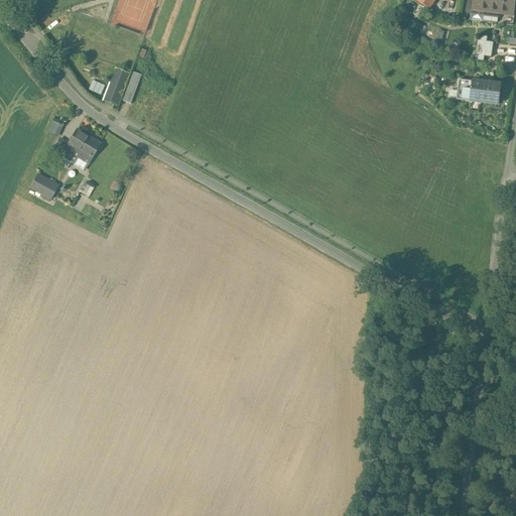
[(414,0),(416,1),(412,7),(425,16),(434,0),(414,0)]
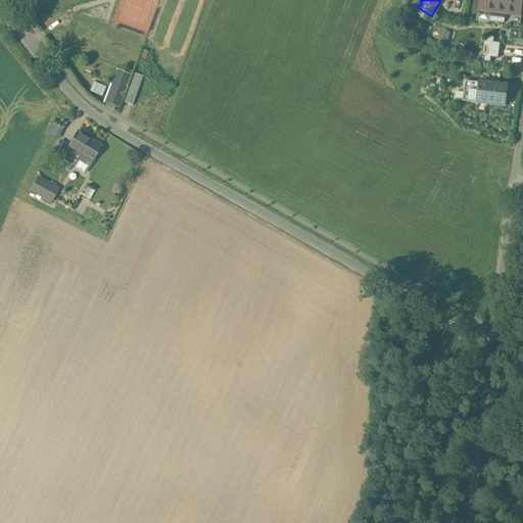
[(504,0),(481,0),(480,9),(503,12),(504,0)]
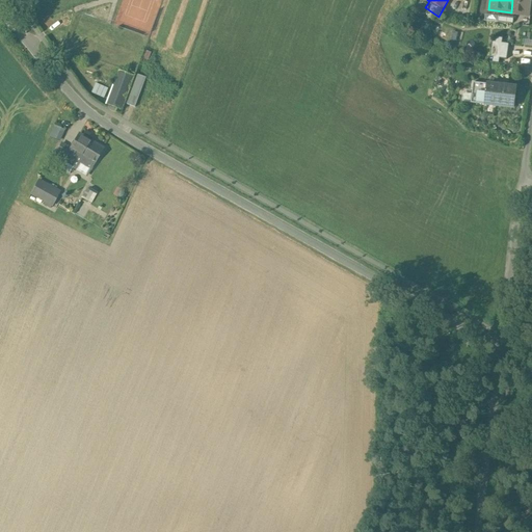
[(529,0),(512,0),(511,12),(528,15),(529,0)]
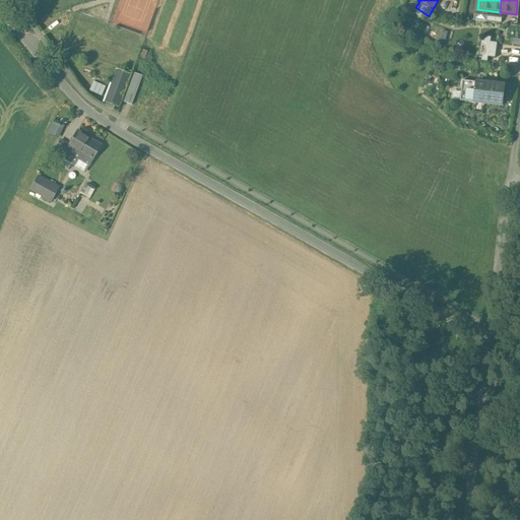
[(499,23),(486,21),(484,34),(497,36),(499,23)]
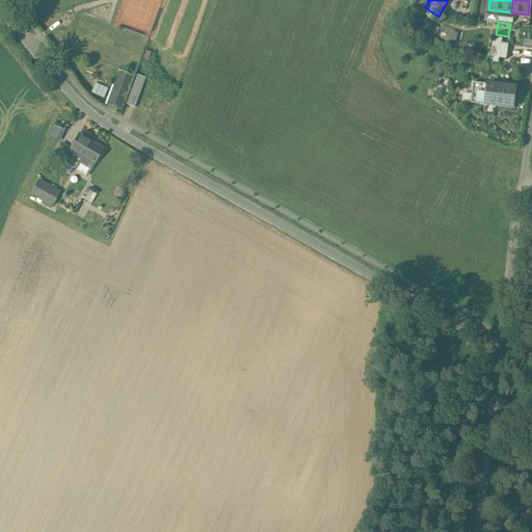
[(508,36),(496,34),(491,63),(504,65),(508,36)]
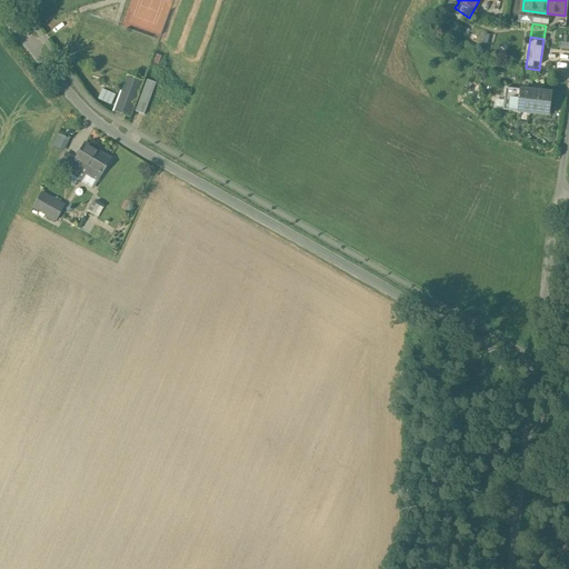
[(128,77),(121,95),(120,95),(113,112),(117,113),(116,116),(123,121),(126,117),(129,118),(143,82),(128,77)]
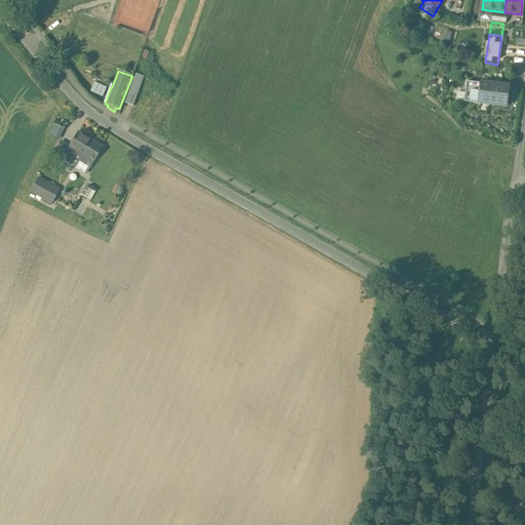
[(135,74),(125,104),(133,107),(144,77),(135,74)]
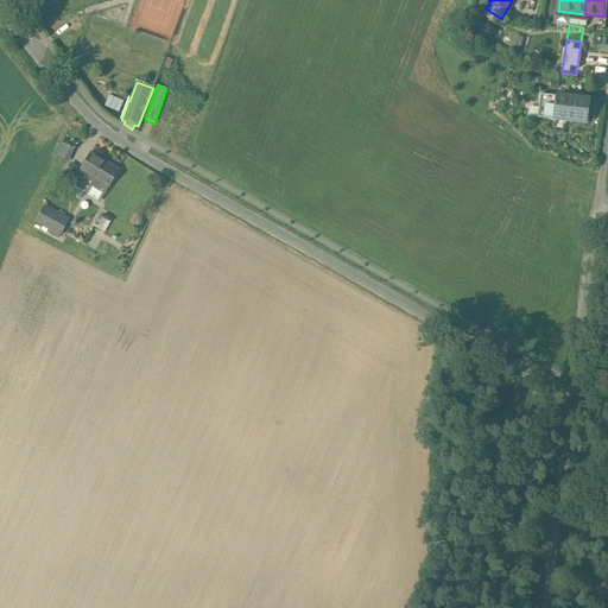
[(112,94),(107,106),(122,112),(126,100),(112,94)]
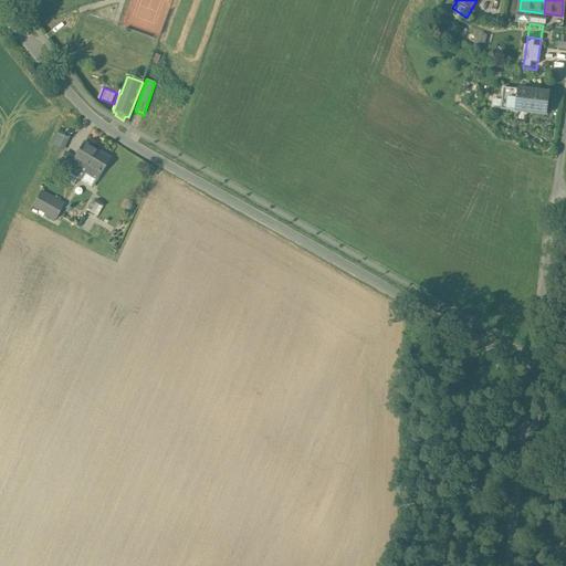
[(548,93),(520,90),(517,112),(546,115),(548,93)]
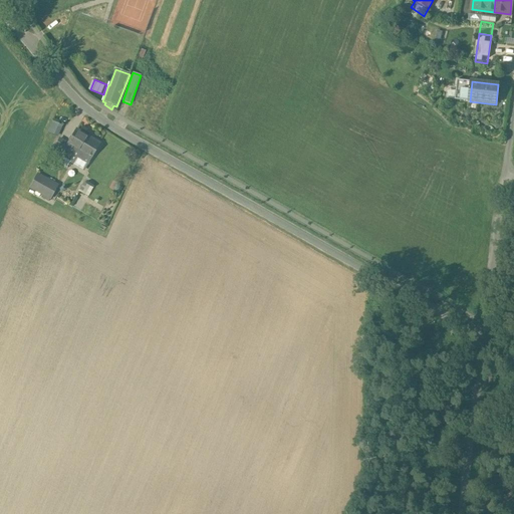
[(60,125),(52,121),(47,133),(55,137),(60,125)]
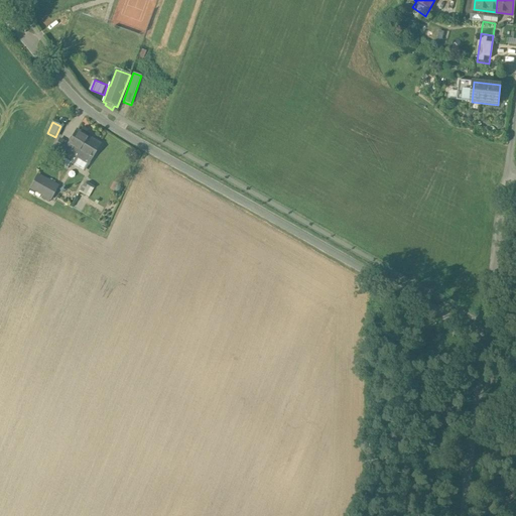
[(76,130),(68,144),(59,140),(51,152),(66,160),(66,159),(74,164),(78,158),(88,165),(100,144),(76,130)]
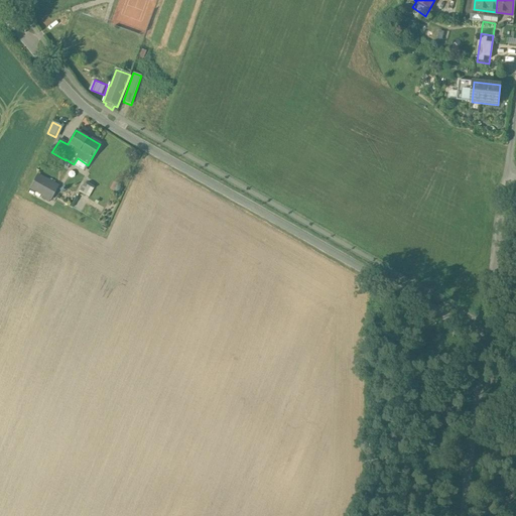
[(57,186),(37,175),(29,188),(46,198),(49,200),(57,186)]
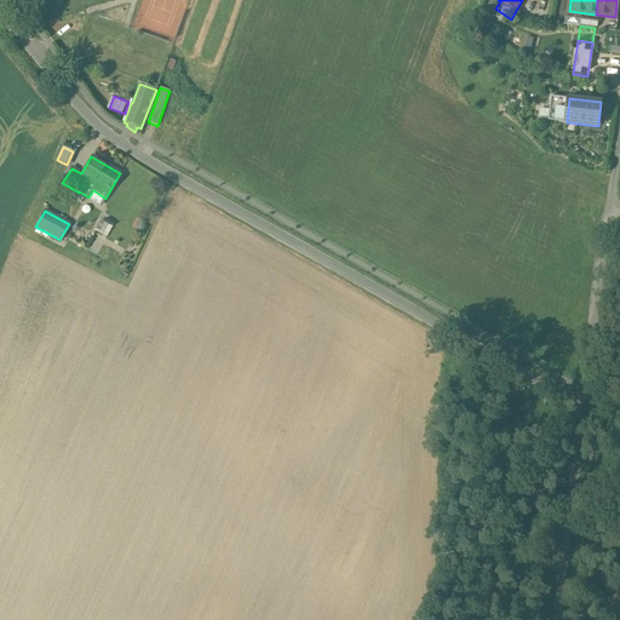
[(112,227),(99,220),(95,231),(105,237),(112,227)]
